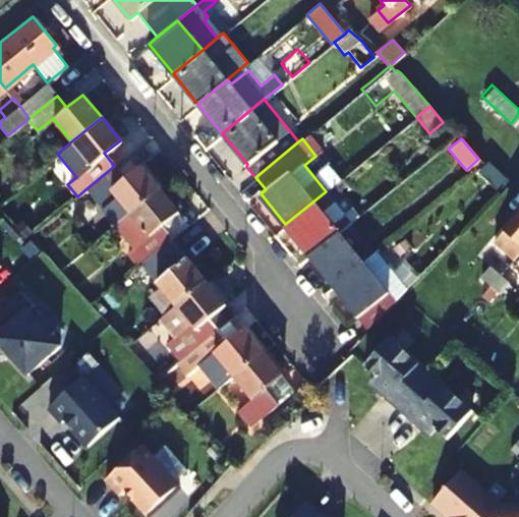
[(115,225),(159,188),(139,164),(123,176),(114,166),(85,189),(115,225)]
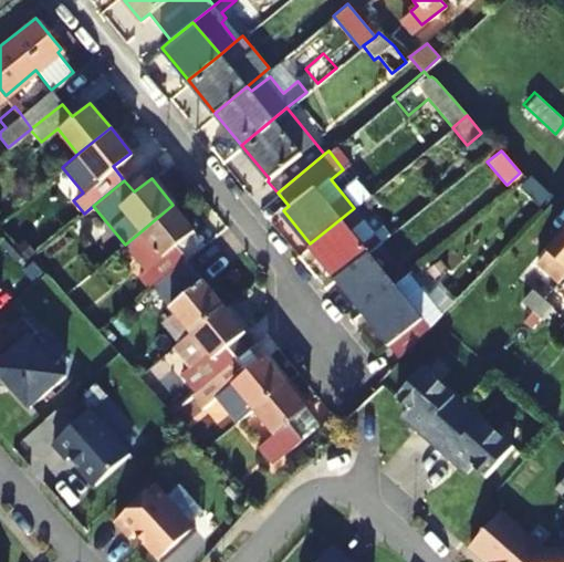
[(185,258),(186,257),(175,245),(194,229),(173,205),(125,245),(145,269),(139,274),(149,287),(152,284),(185,258)]
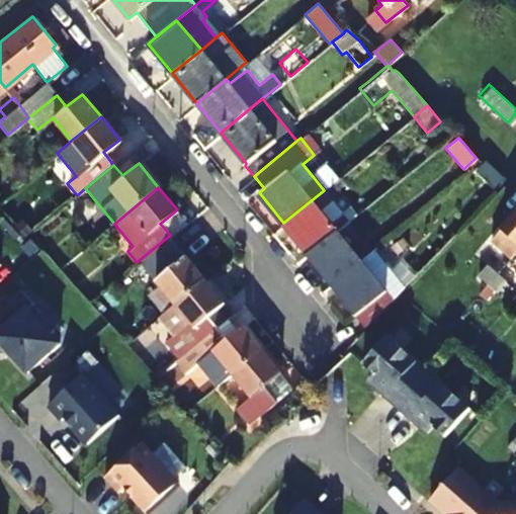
[(324,190),(283,223),(308,252),(348,220),(356,213),(345,199),(338,205),(324,190)]
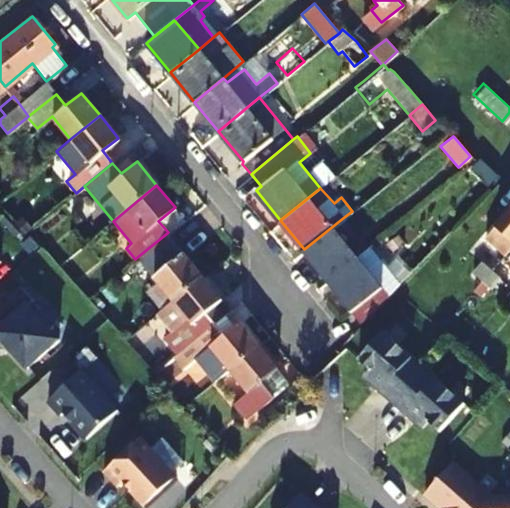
[(184,219),(175,207),(158,221),(168,232),(184,219)]
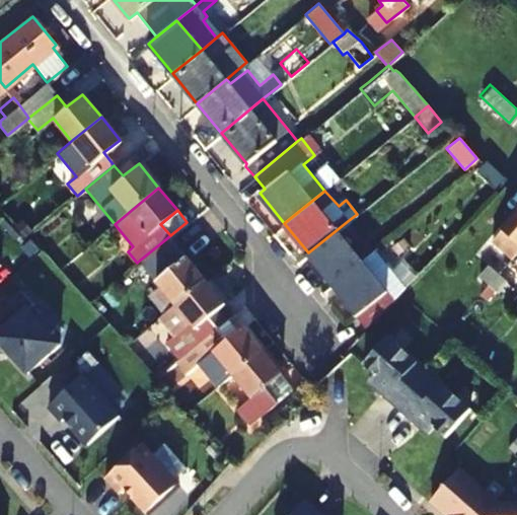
[(516,210),(491,240),(509,256),(516,249),(516,247),(516,210)]
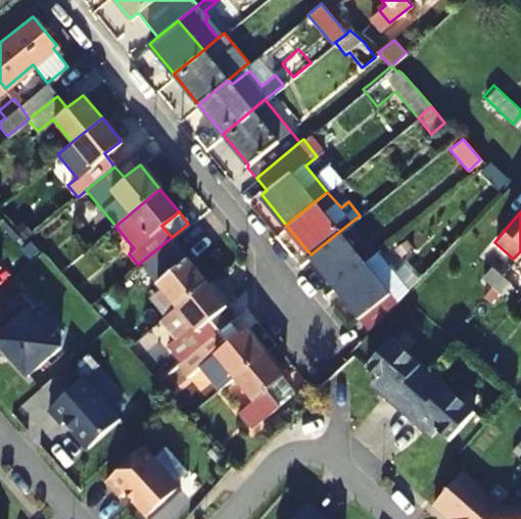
[(335,286),(376,252),(351,222),(311,254),(335,286)]
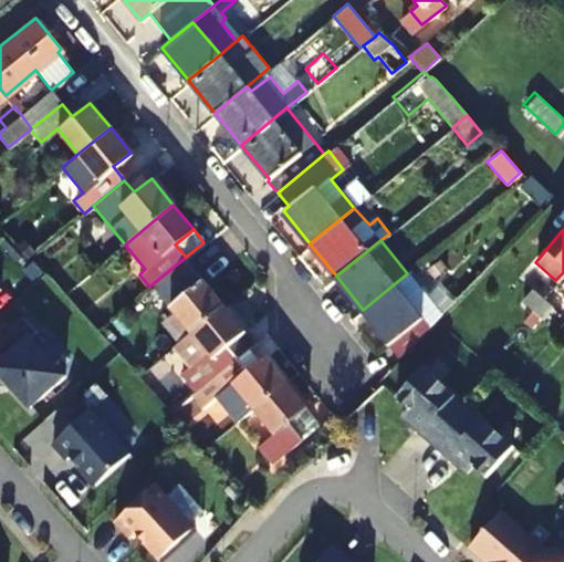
[(190,331),(223,304),(185,258),(152,284),(190,331)]
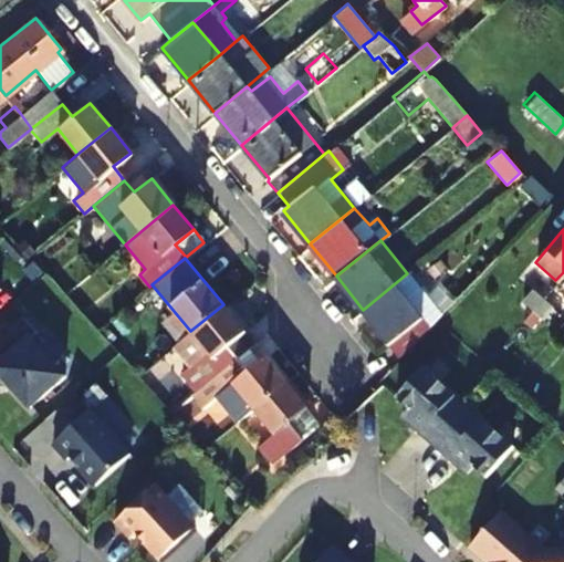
[(407,273),(363,310),(400,355),(440,313),(407,273)]
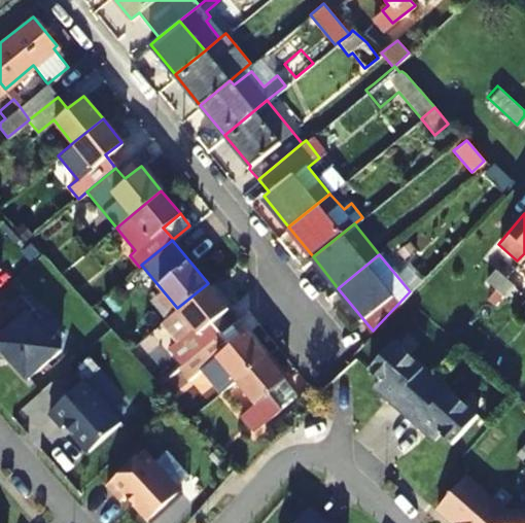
[(513,285),(502,277),(494,268),(484,279),(493,287),(502,295),(513,285)]
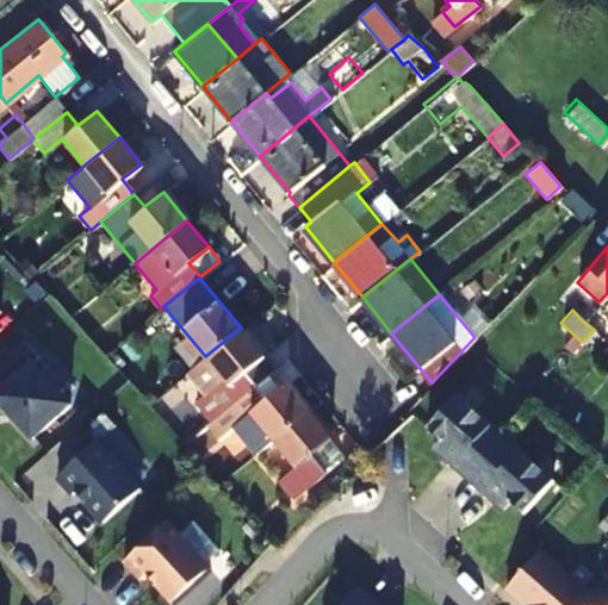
[(203,393),(178,415),(193,434),(205,424),(264,376),(252,362),(262,355),(241,328),(205,356),(186,373),(203,393)]
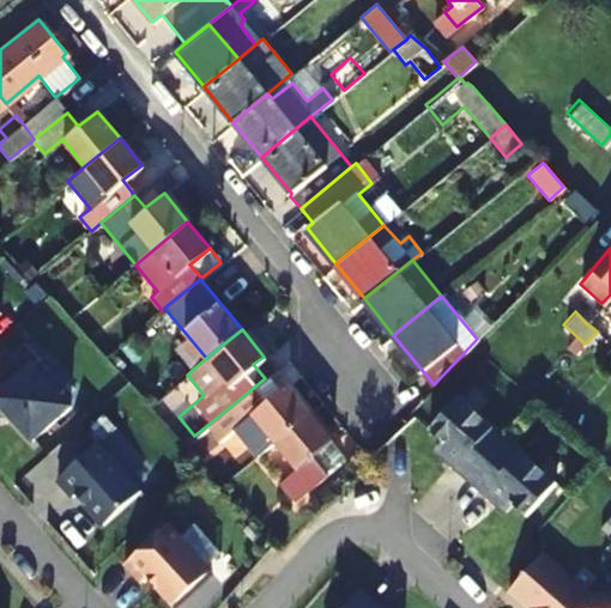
[(0,403),(6,409),(7,408),(30,437),(67,403),(31,363),(38,357),(24,340),(0,360),(0,403)]
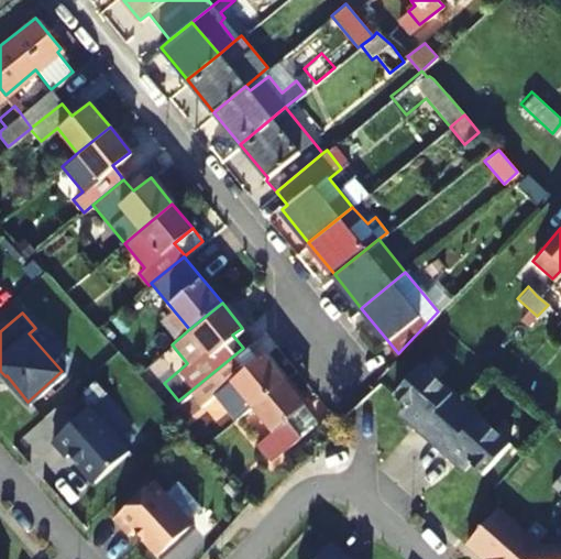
[(223,393),(218,397),(235,418),(251,405),(283,379),(263,353),(253,361),(243,348),(189,392),(200,405),(219,388),(223,393)]
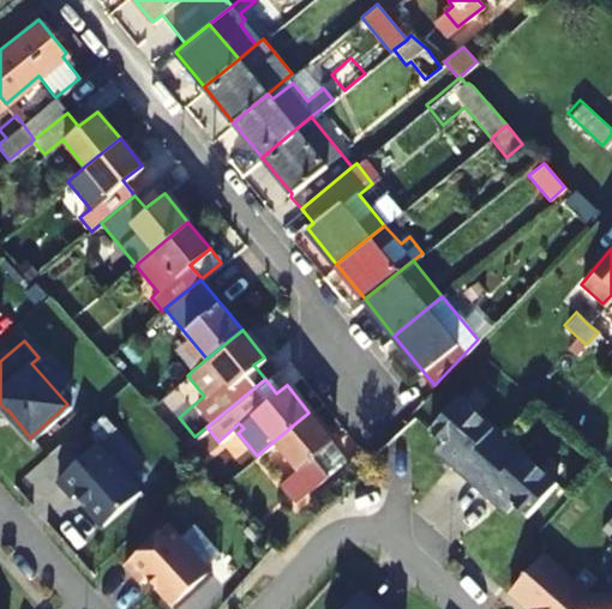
[(471,477),(508,436),(459,393),(429,427),(442,439),(435,447),(471,477)]
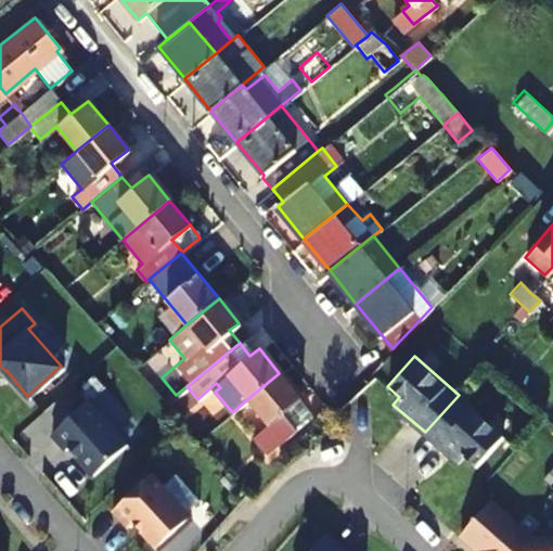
[(91,396),(104,384),(93,372),(80,384),(91,396)]
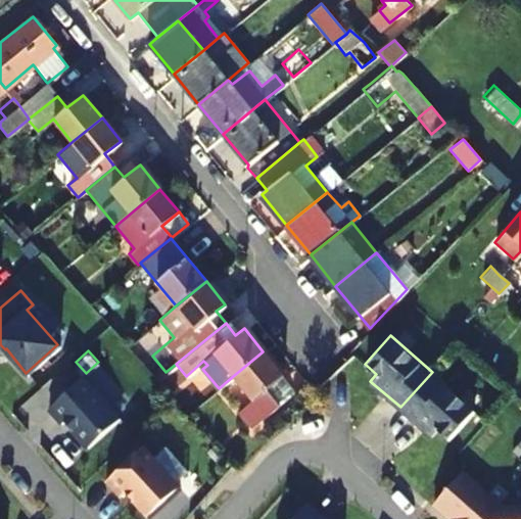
[(266,388),(282,374),(263,351),(233,376),(251,398),(237,410),(250,426),(278,404),(266,388)]
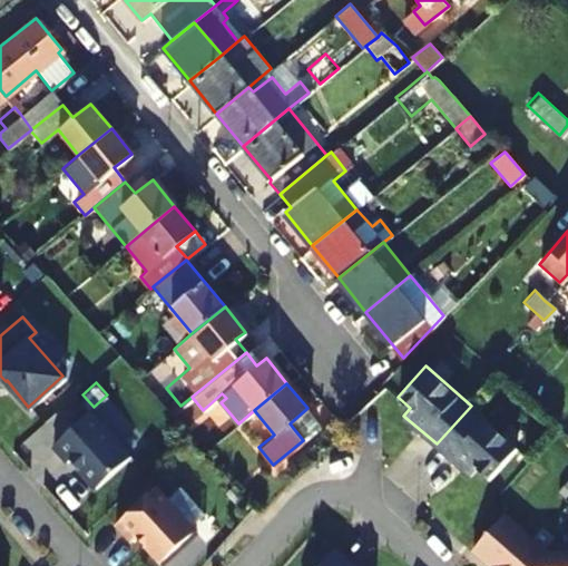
[(471,406),(437,443),(470,472),(476,466),(489,477),(516,446),(471,406)]
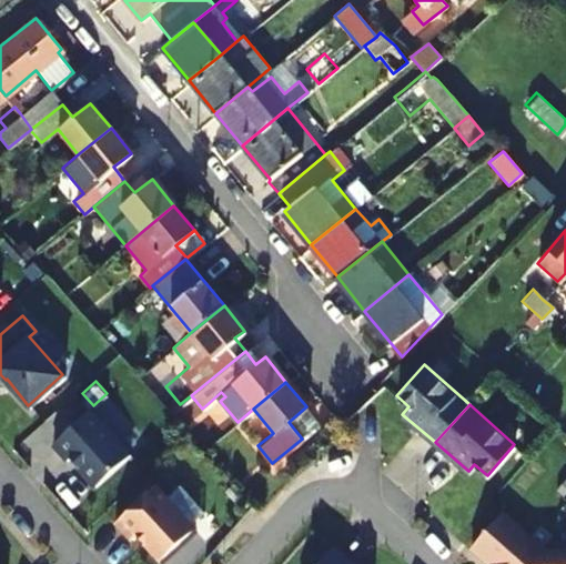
[(129,453),(90,408),(51,442),(66,457),(68,455),(93,484),(129,453)]
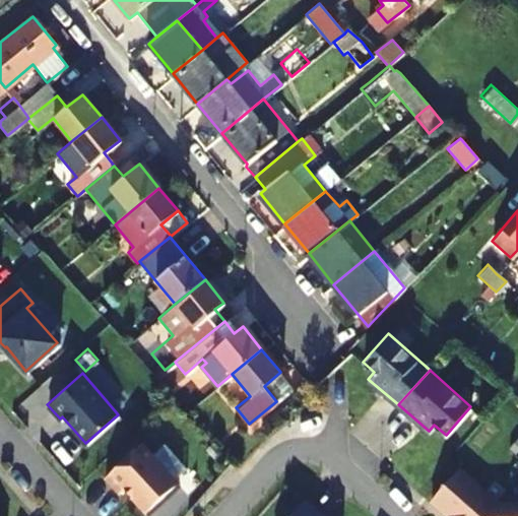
[(145,511),(176,482),(140,443),(103,476),(117,492),(122,487),(145,511)]
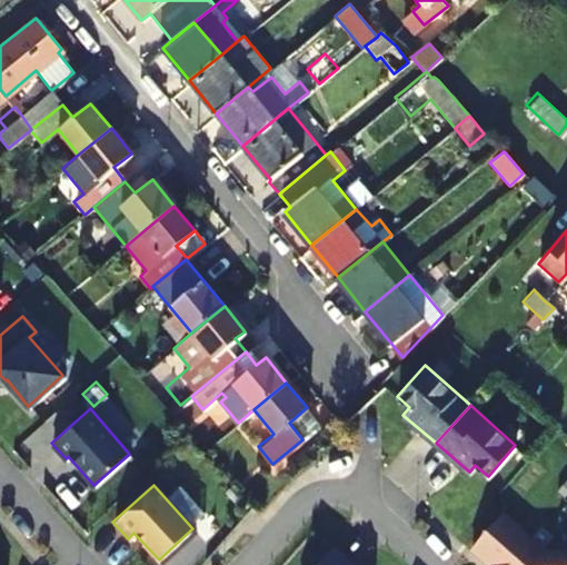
[(560,564),(560,548),(546,549),(501,511),(471,545),(493,564),(560,564)]
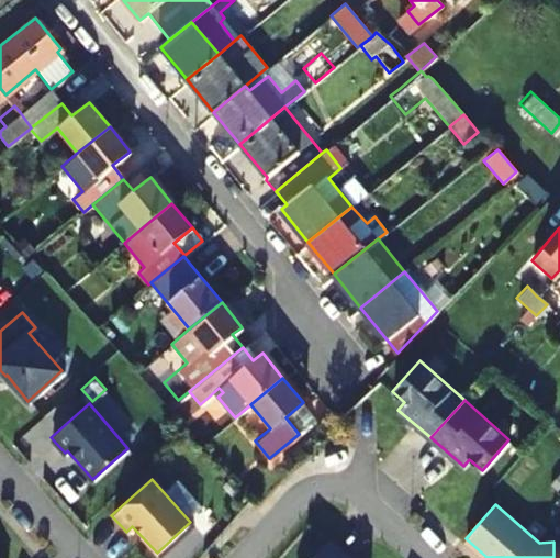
[(350,557),(328,538),(311,557),(350,557)]
